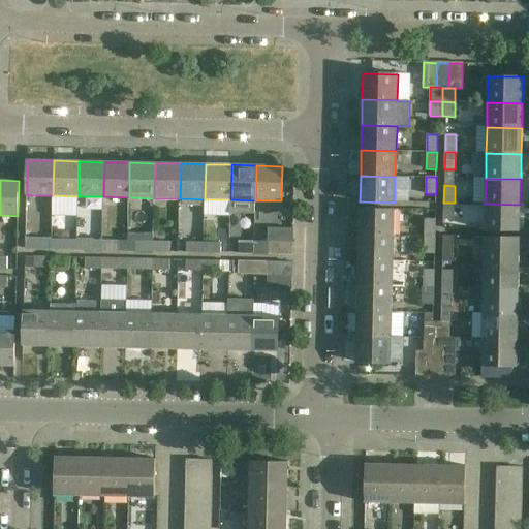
[(455,203),(443,203),(443,220),(454,220),(455,203)]
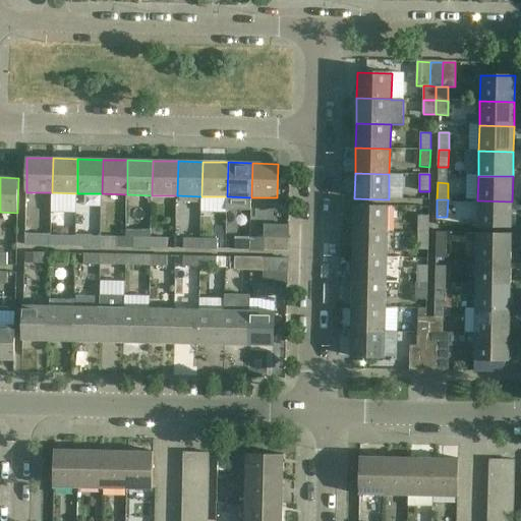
[(512,201),(477,200),(477,226),(512,227),(512,201)]
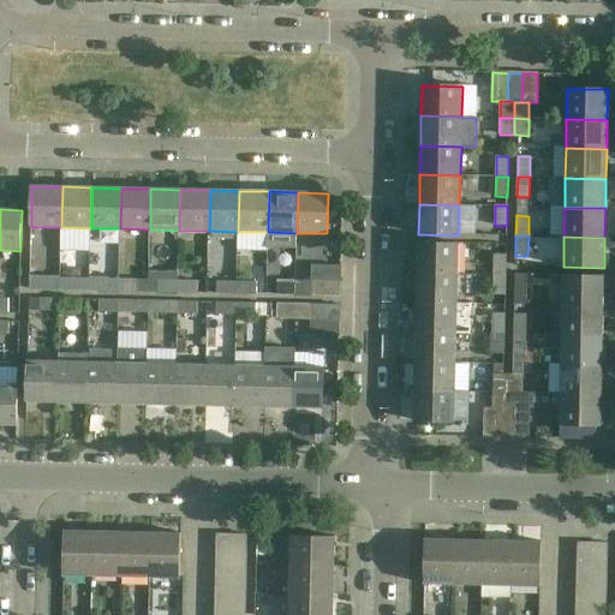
[(418,243),(417,273),(458,274),(459,244),(418,243)]
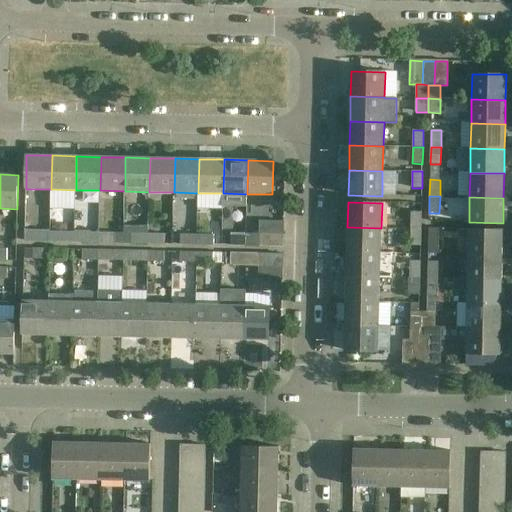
[(411,212),(411,229),(421,229),(421,212),(411,212)]
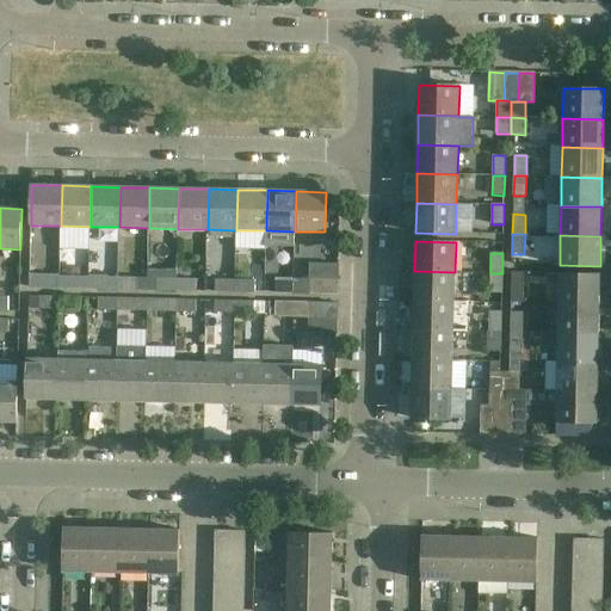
[(310,264),(310,279),(339,279),(339,265),(310,264)]
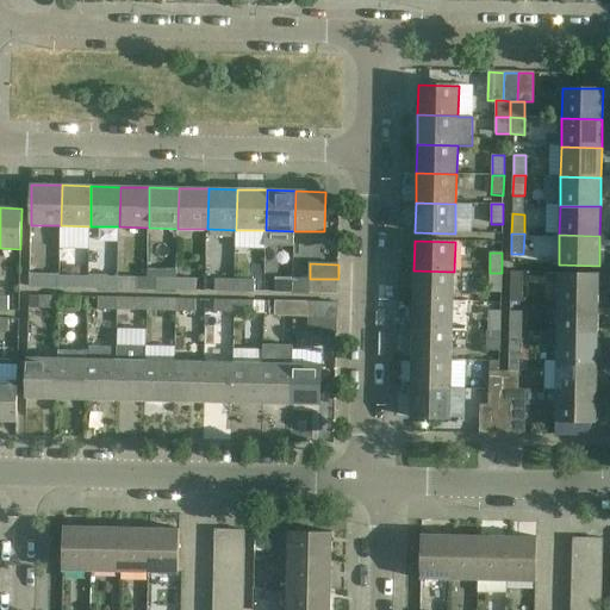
[(454,272),(414,271),(414,300),(453,302),(454,272)]
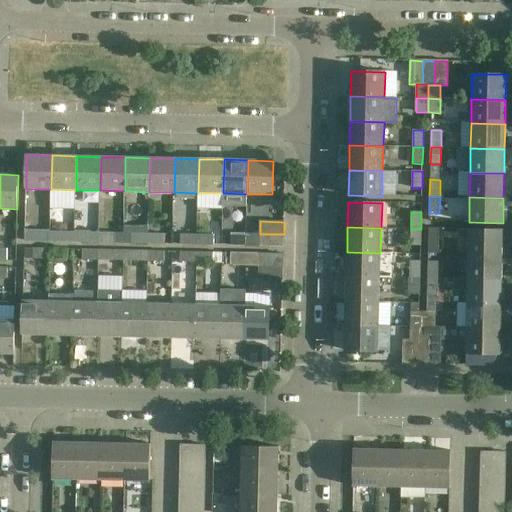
[(421,229),(411,229),(410,246),(420,246),(421,229)]
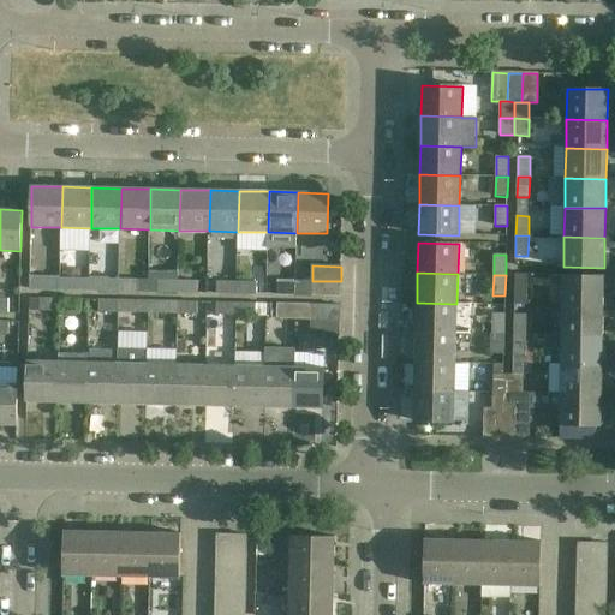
[(551,284),(562,284),(562,306),(603,306),(604,276),(551,275),(551,284)]
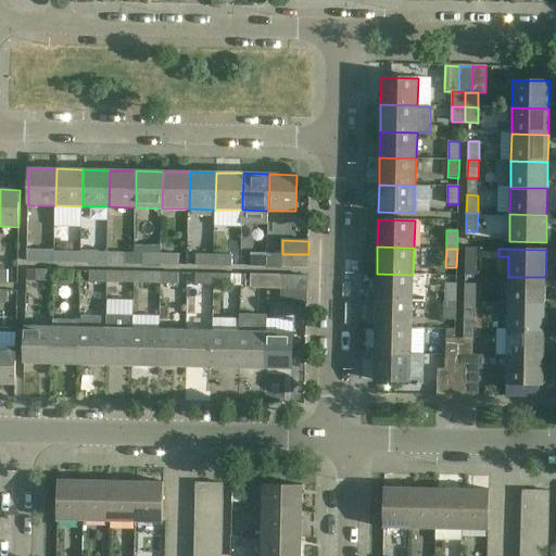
[(54,251),(36,251),(27,251),(27,262),(54,263),(54,251)]
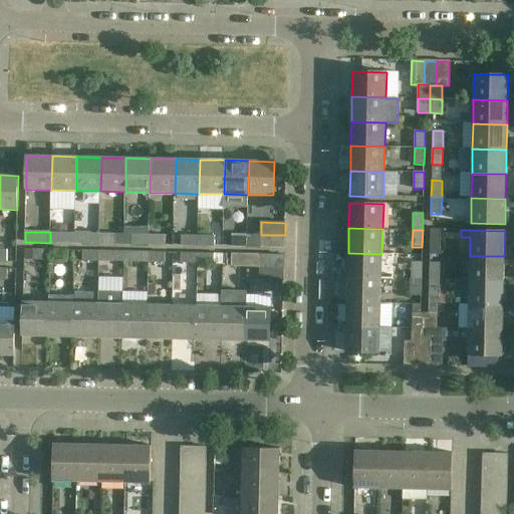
[(50,243),(75,243),(75,233),(50,232),(50,243)]
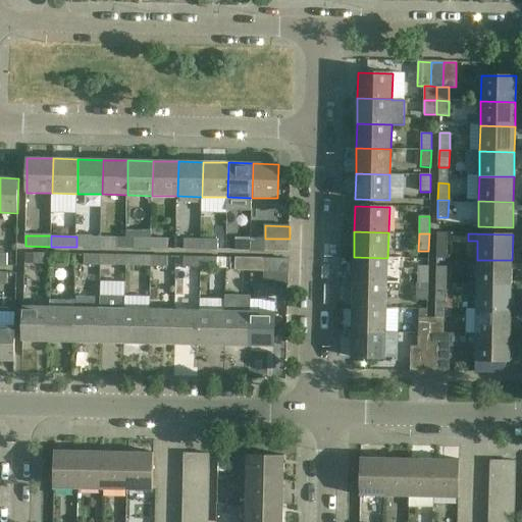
[(101,238),(84,237),(84,247),(101,248),(101,238)]
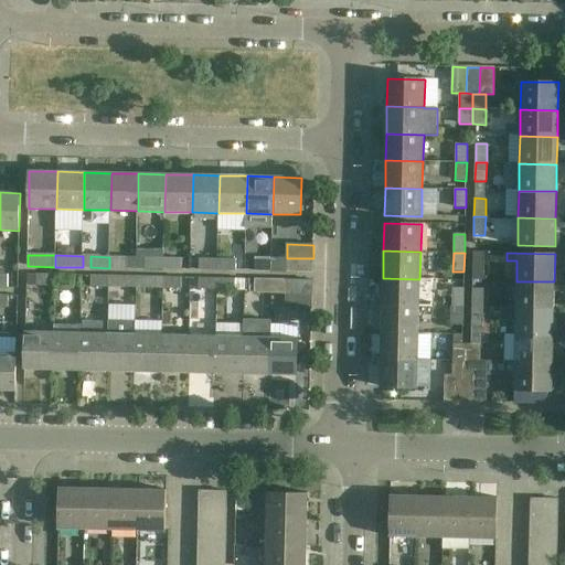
[(128,257),(109,257),(109,268),(128,268),(128,257)]
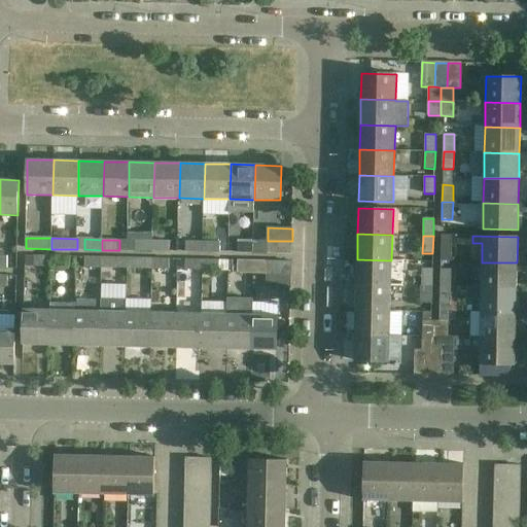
[(152,241),(135,240),(135,250),(152,251),(152,241)]
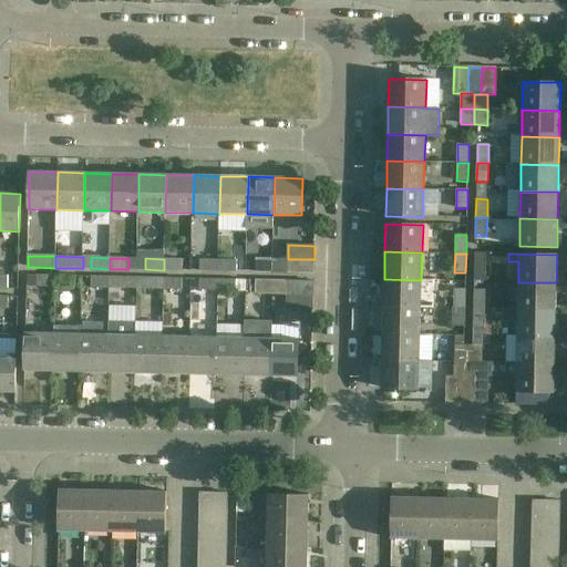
[(183,259),(164,259),(164,270),(183,270),(183,259)]
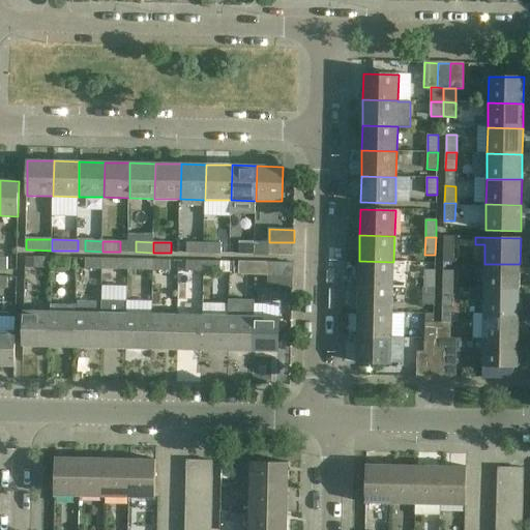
[(186,242),(186,253),(204,254),(204,243),(186,242)]
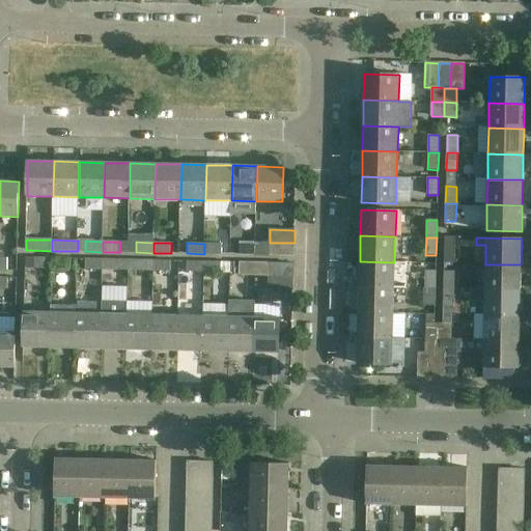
[(240,255),(255,255),(255,243),(241,243),(240,255)]
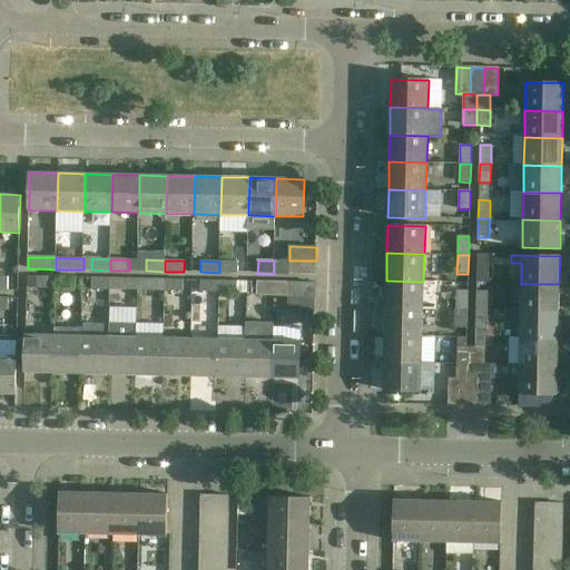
[(290,261),(274,261),(274,274),(288,274),(290,261)]
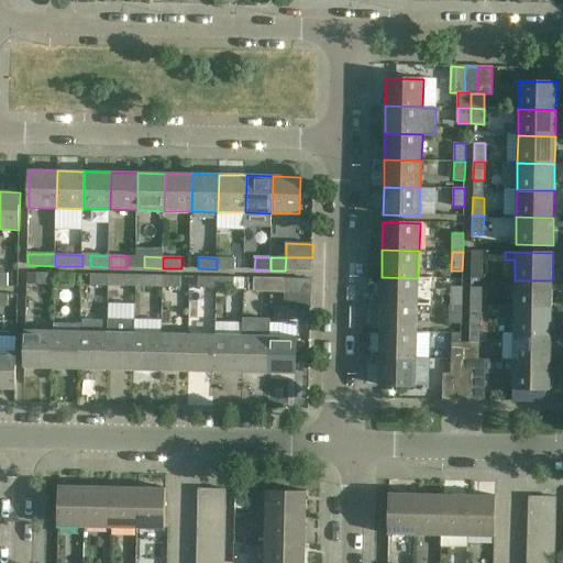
[(312,257),(286,257),(285,271),(311,272),(312,257)]
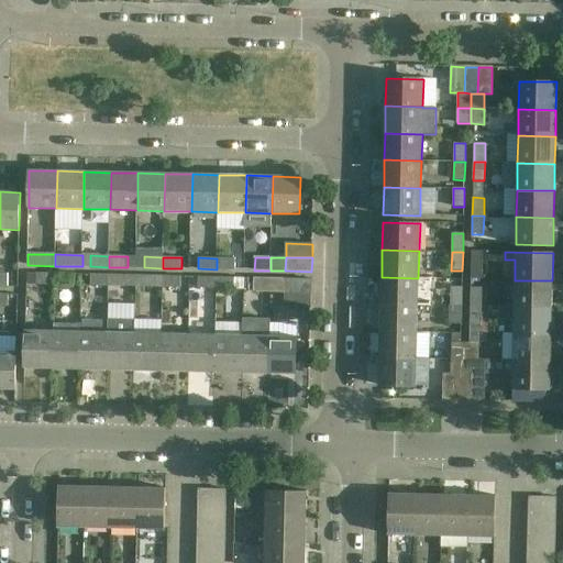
[(235,258),(217,258),(217,269),(235,269),(235,258)]
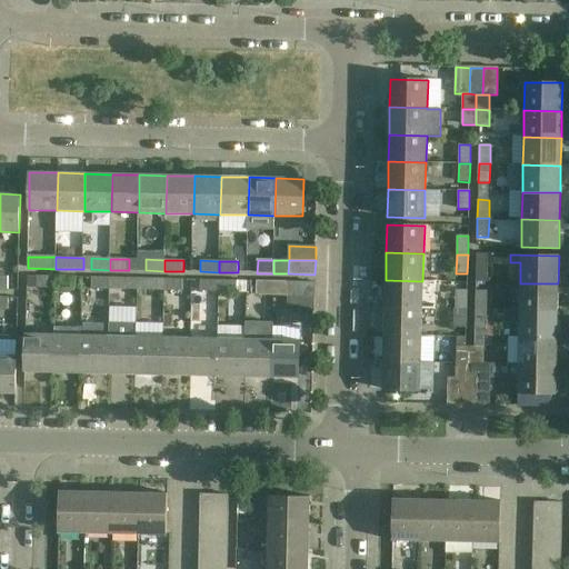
[(488,263),(476,263),(476,282),(487,282),(488,263)]
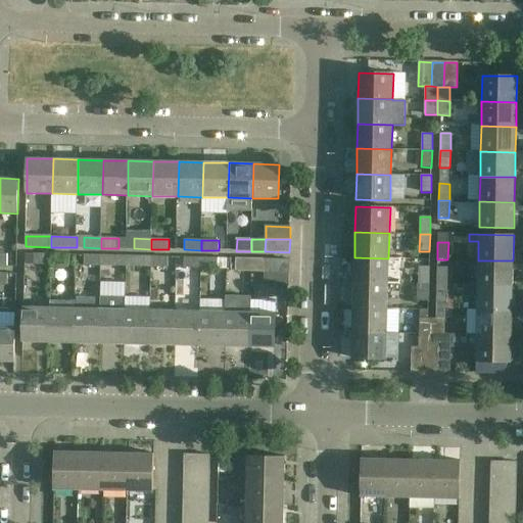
[(51,254),(34,254),(34,265),(50,265),(51,254)]
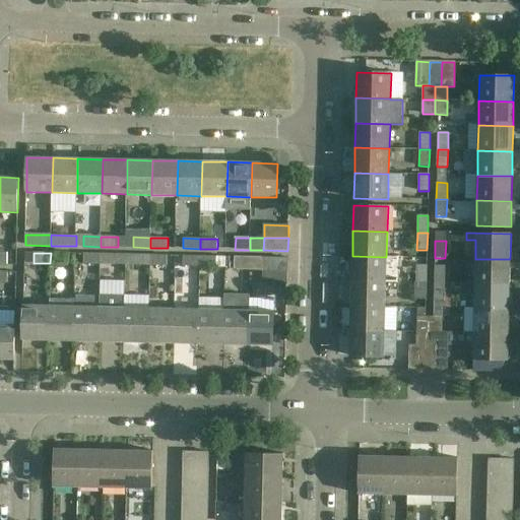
[(68,253),(51,253),(50,263),(67,264),(68,253)]
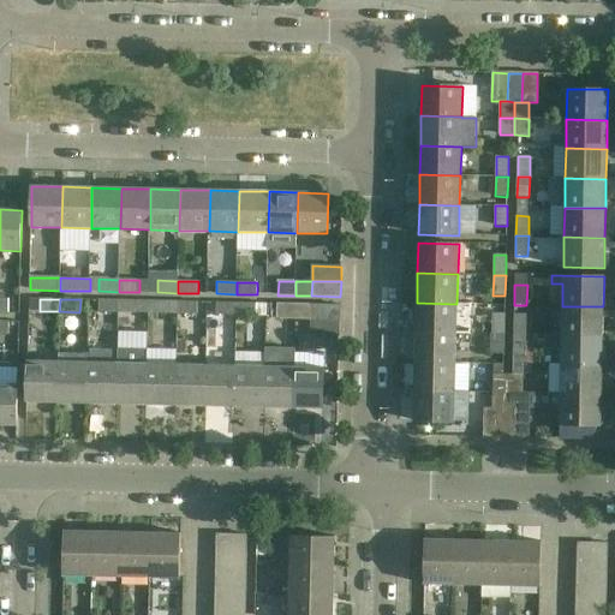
[(119,300),(99,300),(99,312),(118,312),(119,300)]
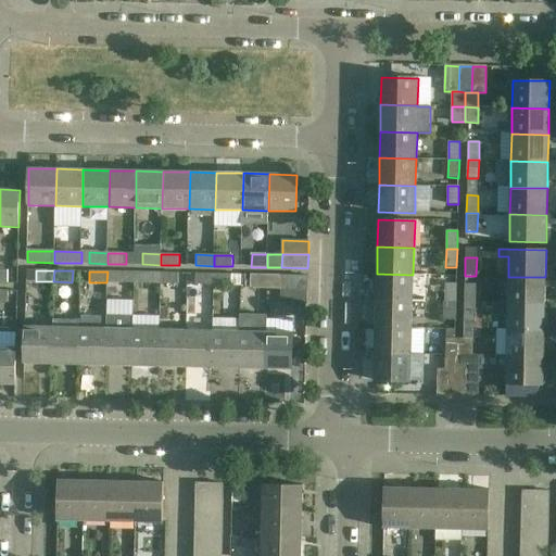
[(125,273),(108,272),(106,282),(125,283),(125,273)]
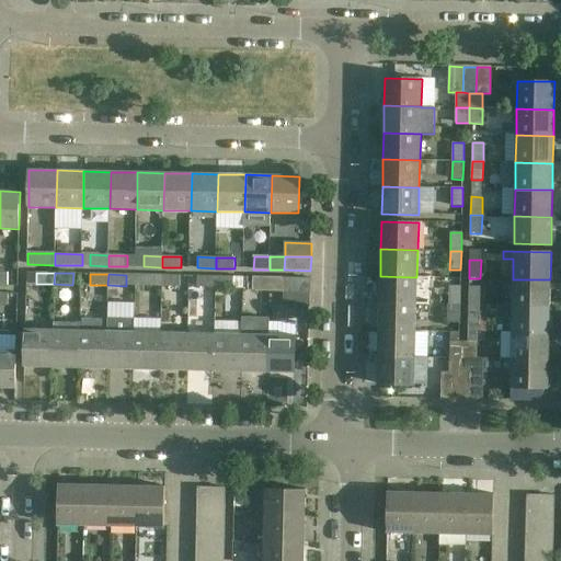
[(162,275),(144,275),(144,286),(162,286),(162,275)]
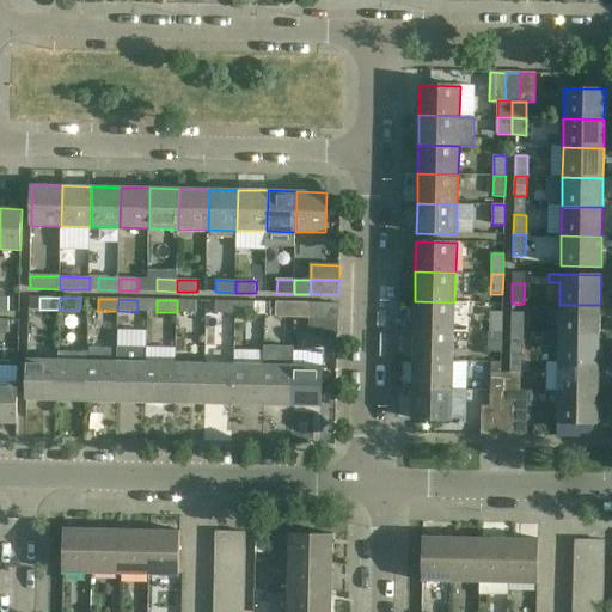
[(197,301),(177,300),(177,312),(197,313),(197,301)]
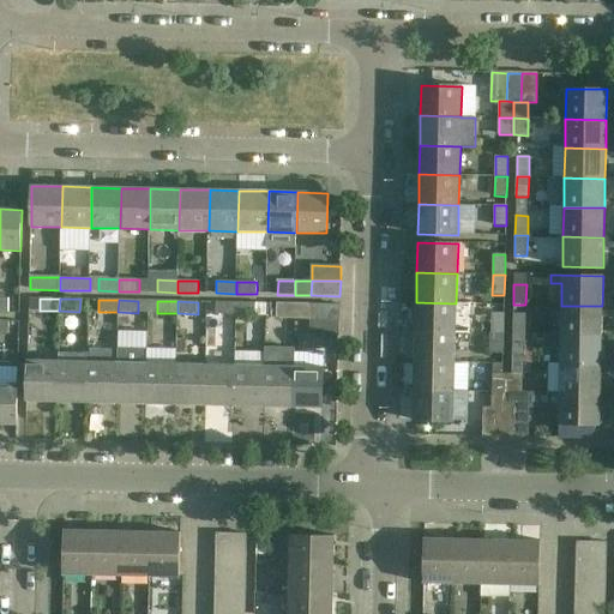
[(236,302),(216,302),(216,314),(235,314),(236,302)]
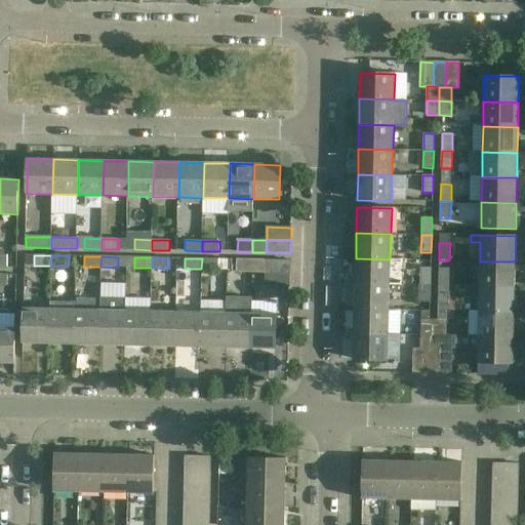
[(219,259),(202,258),(201,269),(219,270),(219,259)]
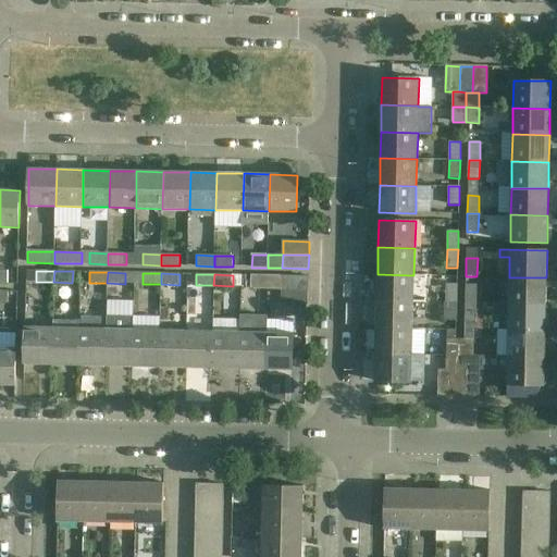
[(413,275),(378,274),(376,300),(413,301),(413,275)]
